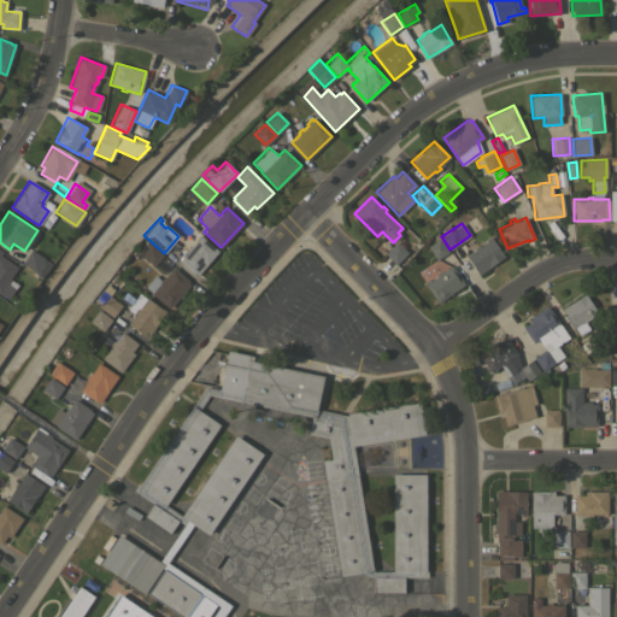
[(217,251),(197,275),(194,272),(193,274),(178,260),(186,251),(184,250),(188,246),(191,247),(200,235),(217,251)]
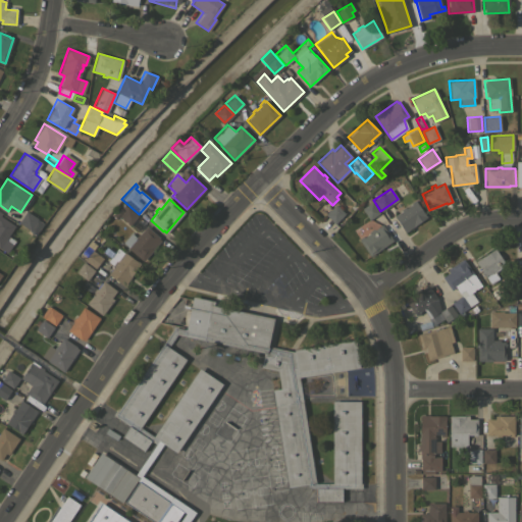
[(426,217),(405,231),(394,216),(401,210),(401,209),(404,206),(405,208),(412,204),(411,202),(414,200),(426,217)]
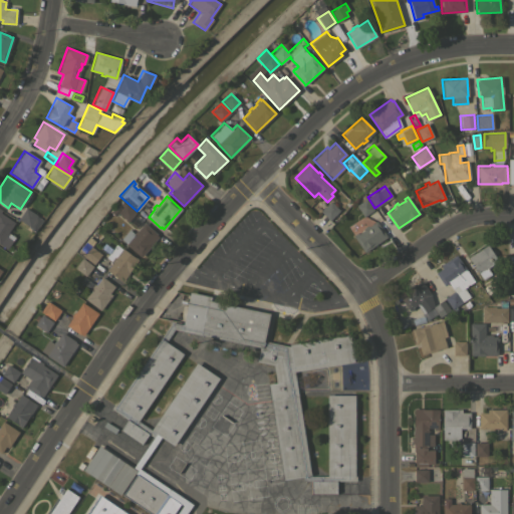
[(365,198),(373,209),(363,216),(356,205),(365,198)]
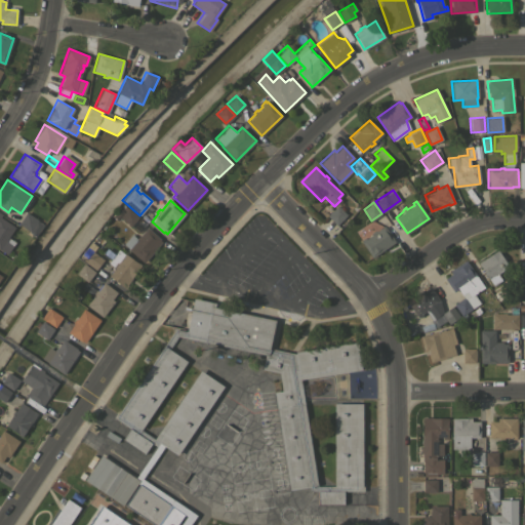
[(346,215),(335,225),(327,214),(337,205),(346,215)]
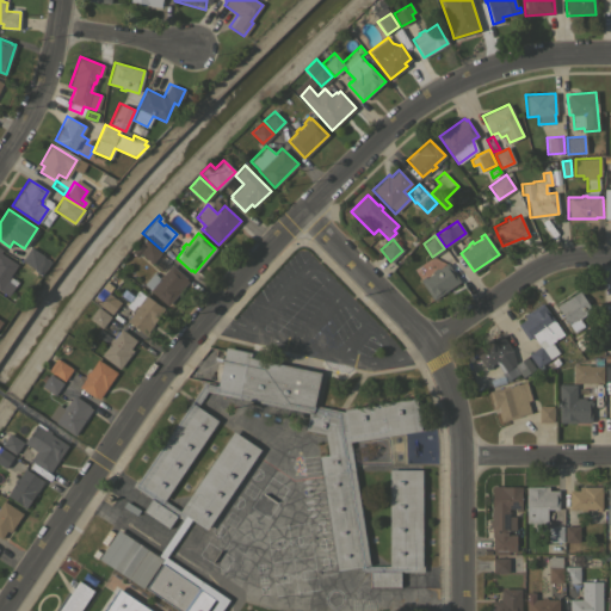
[(160,251),(152,263),(140,253),(149,242),(160,251)]
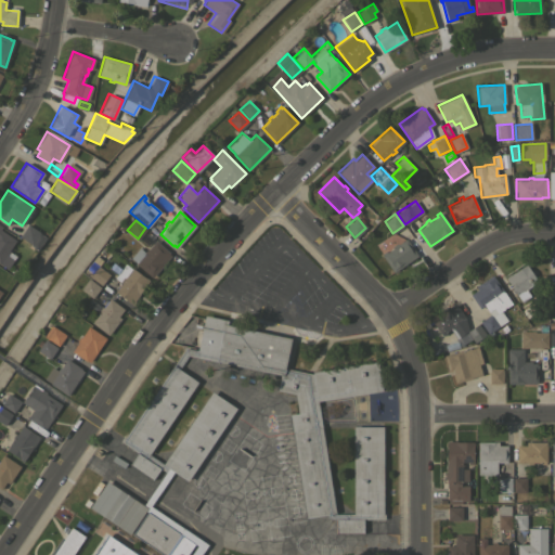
[(46,237),(37,249),(29,245),(30,244),(20,236),(28,224),(46,237)]
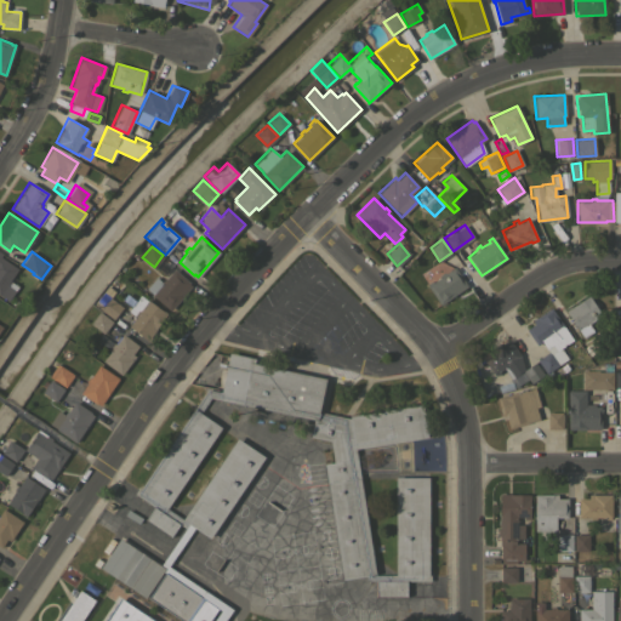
[(0,252),(1,254),(0,256),(17,268),(9,280),(17,286),(7,301),(0,295),(0,252)]
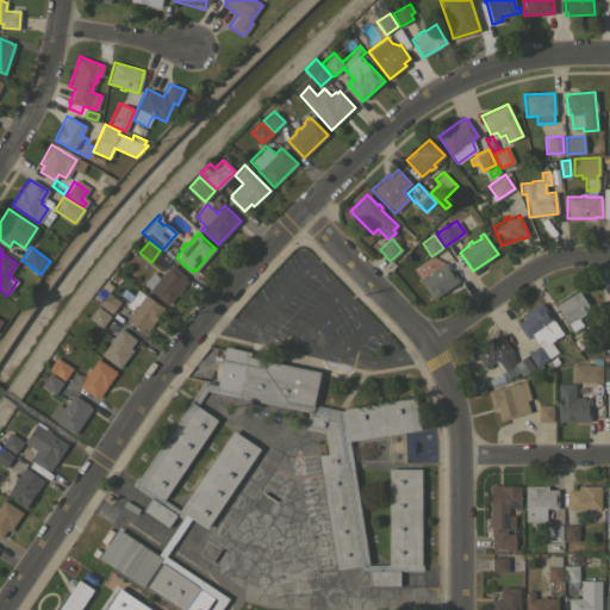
[(159,256),(161,253),(169,260),(167,262),(159,256)]
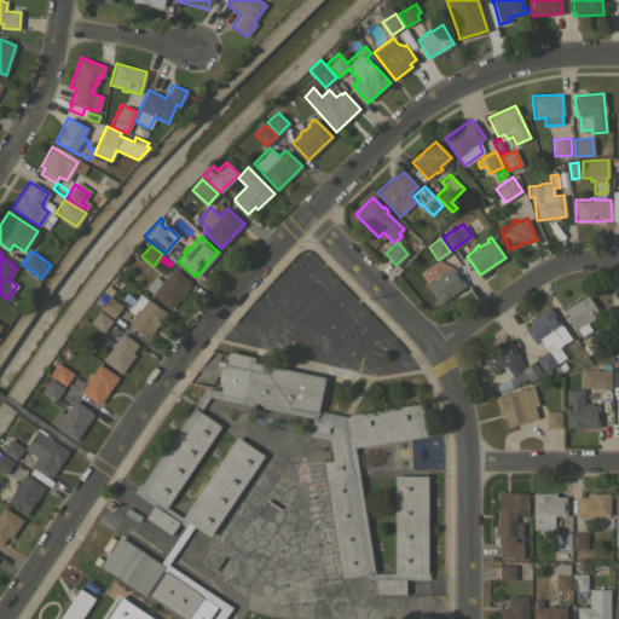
[(466,285),(438,304),(426,284),(438,276),(437,275),(443,271),(443,272),(452,266),(466,285)]
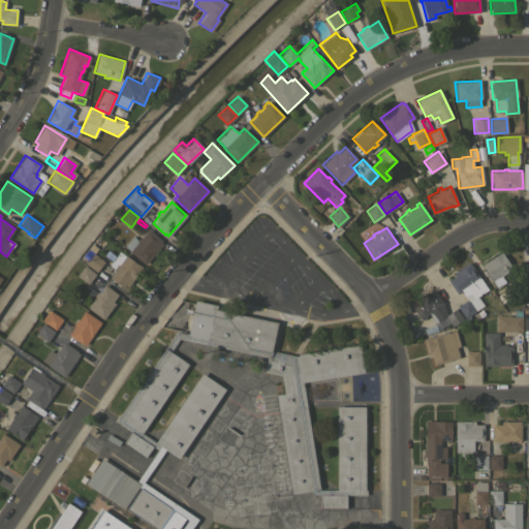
[(163,243),(145,265),(123,246),(132,236),(137,241),(148,229),(163,243)]
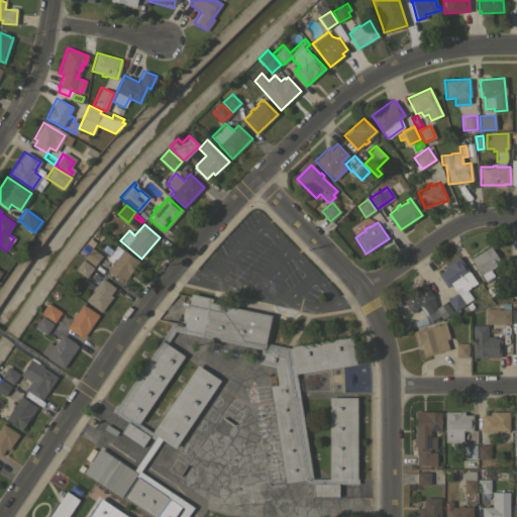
[(89,233),(93,228),(99,232),(94,238),(89,233)]
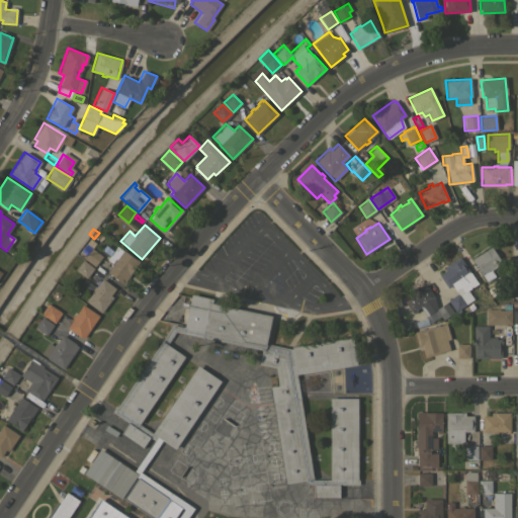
[(95,243),(91,248),(101,256),(93,266),(78,254),(89,239),(95,243)]
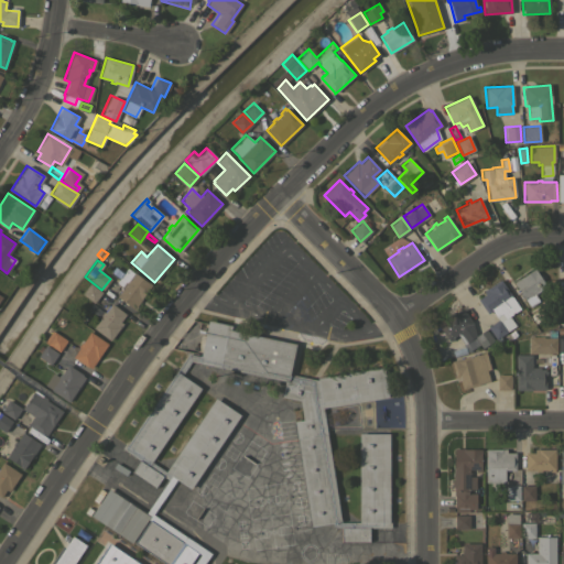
[(133,273),(134,272),(151,285),(133,308),(116,295),(122,288),(116,282),(127,268),(133,273)]
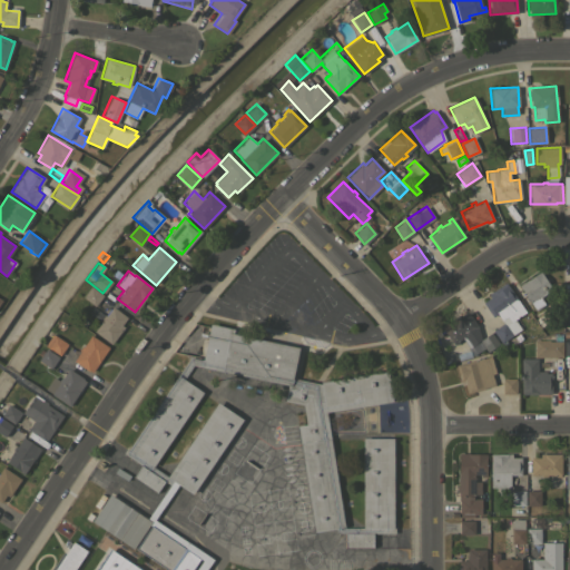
[(540,271),(552,288),(540,297),(544,304),(534,310),(519,285),(540,271)]
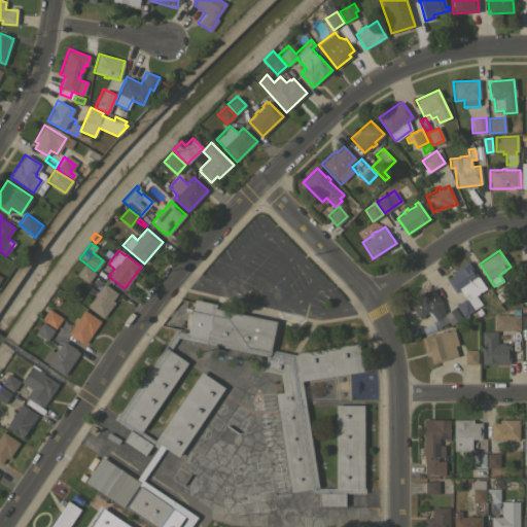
[(485,288),(476,295),(481,305),(463,317),(455,305),(465,299),(459,290),(455,293),(446,279),(453,275),(451,272),(467,260),(485,288)]
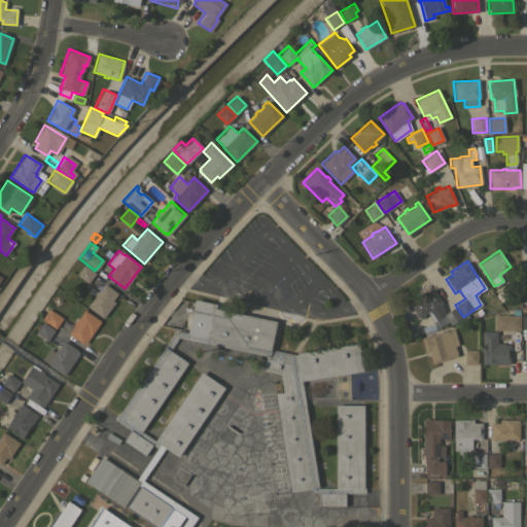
[(95,273),(86,283),(76,275),(83,265),(95,273)]
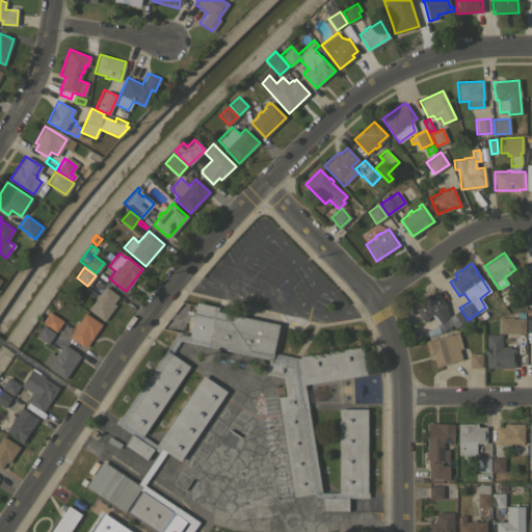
[(82,290),(85,285),(96,293),(91,298),(82,290)]
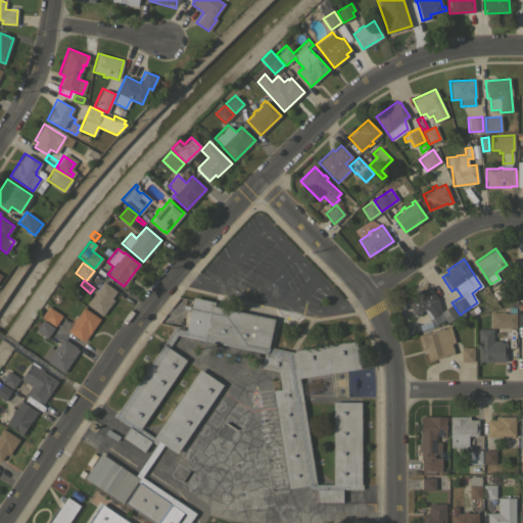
[(116,291),(110,298),(112,300),(101,316),(86,303),(94,293),(92,292),(95,288),(96,289),(103,281),(116,291)]
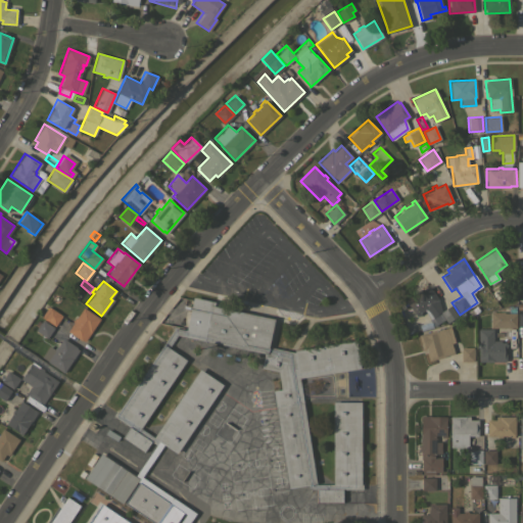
[(490,292),(502,285),(506,292),(495,299),(490,292)]
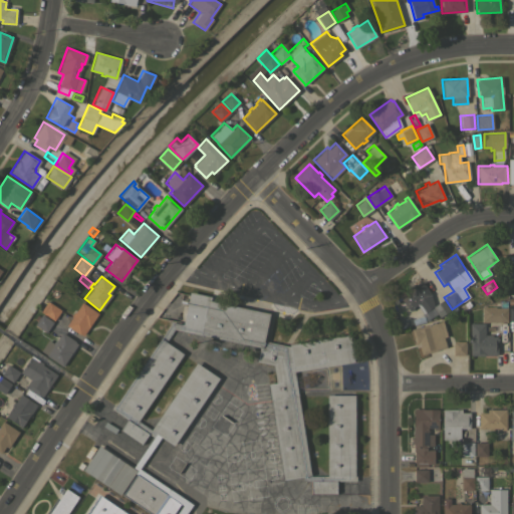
[(431,294),(430,295),(433,305),(443,299),(449,309),(438,317),(435,312),(428,317),(419,303),(412,307),(413,308),(410,310),(410,309),(408,310),(398,293),(413,284),(415,286),(422,281),(431,294)]
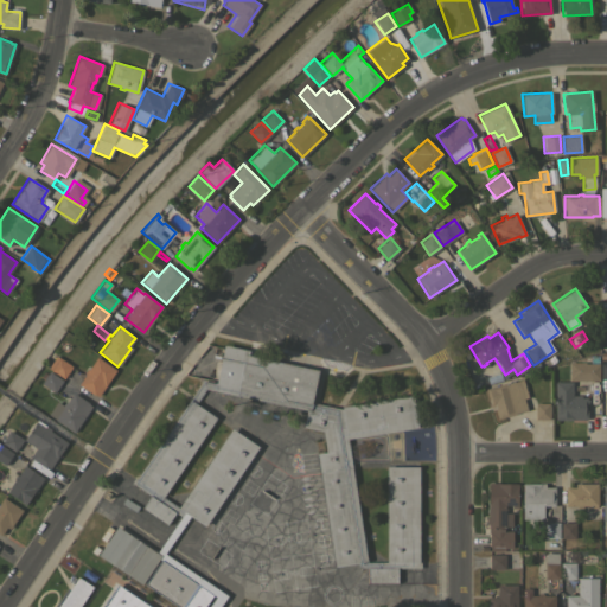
[(89,346),(83,342),(85,337),(93,342),(89,346)]
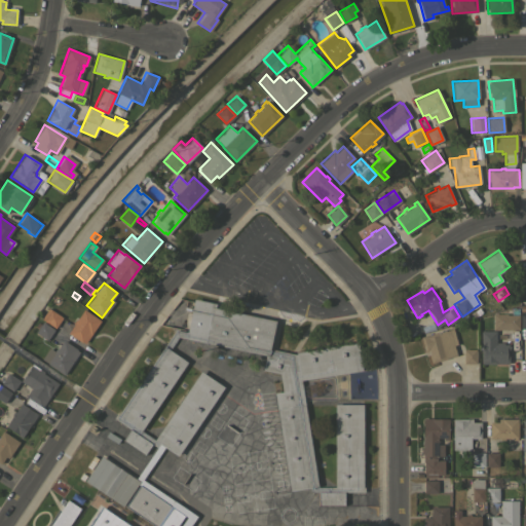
[(275,321),(269,348),(295,354),(295,352),(358,342),(362,369),(299,380),(317,486),(335,486),(334,404),(363,404),(363,486),(364,486),(364,492),(344,492),(344,504),(317,504),(317,491),(310,491),(310,488),(289,491),(274,392),(282,391),(278,373),(262,370),(265,354),(178,336),(168,349),(187,362),(140,429),(154,440),(200,371),(223,386),(177,455),(164,447),(142,480),(174,501),(156,525),(154,525),(124,505),(139,485),(138,484),(122,505),(84,480),(101,455),(135,479),(156,447),(151,444),(144,454),(122,440),(129,428),(113,417),(116,414),(117,414),(175,330),(186,332),(193,298),(215,303),(214,307),(275,321)]
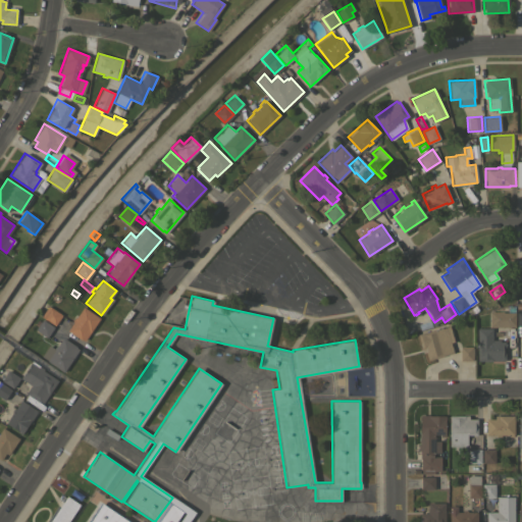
[(61,315),(54,325),(40,316),(47,306),(61,315)]
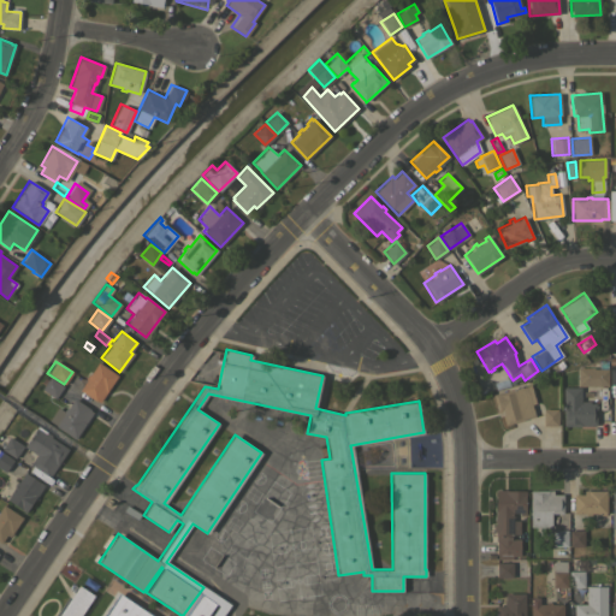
[(593,367),(593,368),(598,368),(598,361),(606,361),(606,386),(576,385),(578,367),(593,367)]
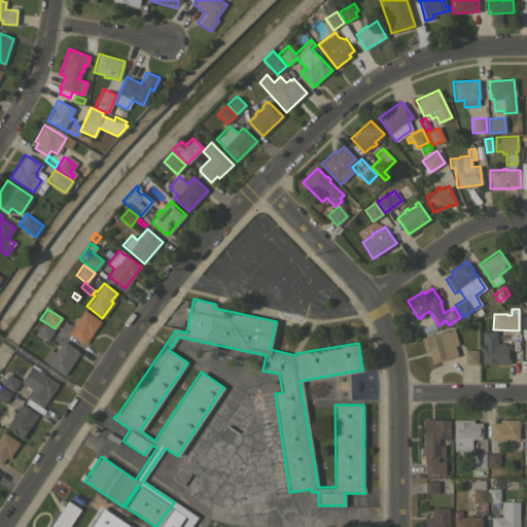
[(100,320),(84,344),(68,332),(73,324),(72,323),(75,320),(76,321),(83,310),(100,320)]
